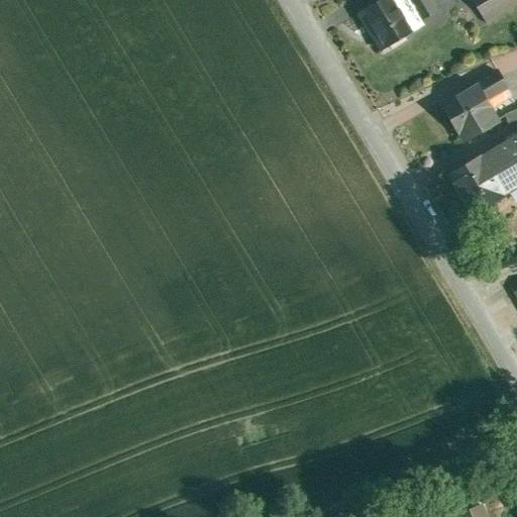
[(431,0),(380,0),(359,12),(383,49),(426,23),(423,19),(438,10),(431,0)]
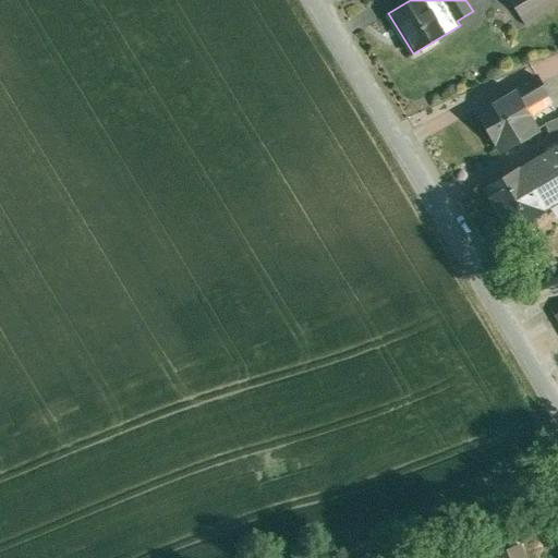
[(510,0),(520,15),(546,0),(510,0)]
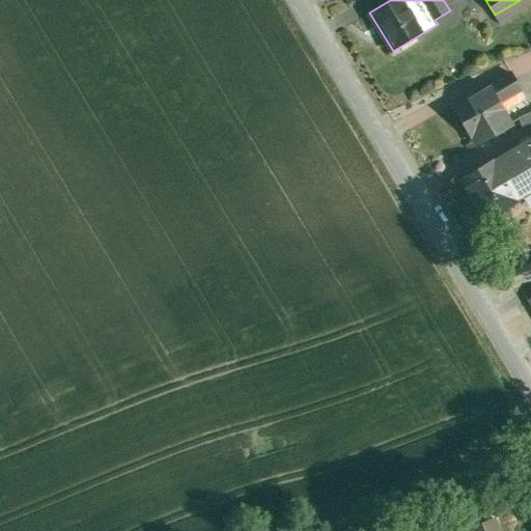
[(530,0),(520,0),(495,15),(500,24),(530,5),(530,0)]
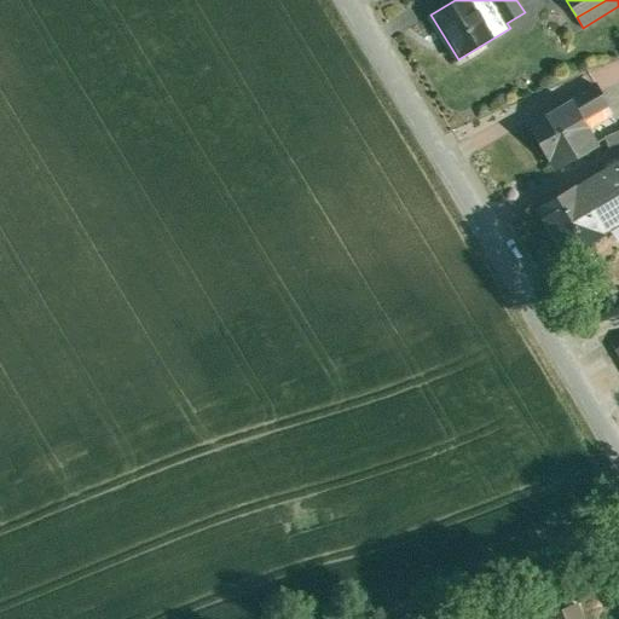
[(601,86),(618,81),(618,61),(595,68),(601,86)]
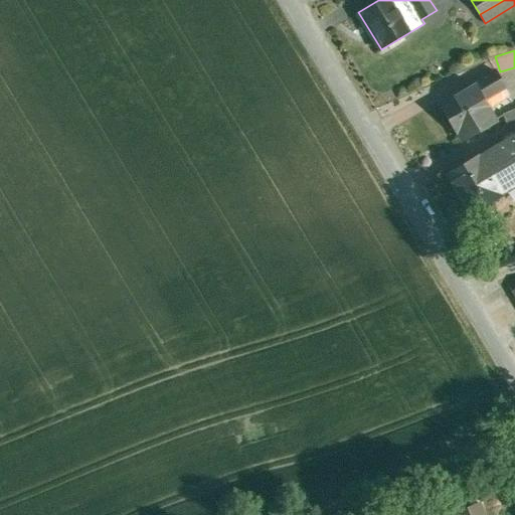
[(471,88),(442,105),(458,132),(459,132),(464,140),(496,121),(492,113),(485,100),(506,87),(496,70),(470,86),(471,88)]
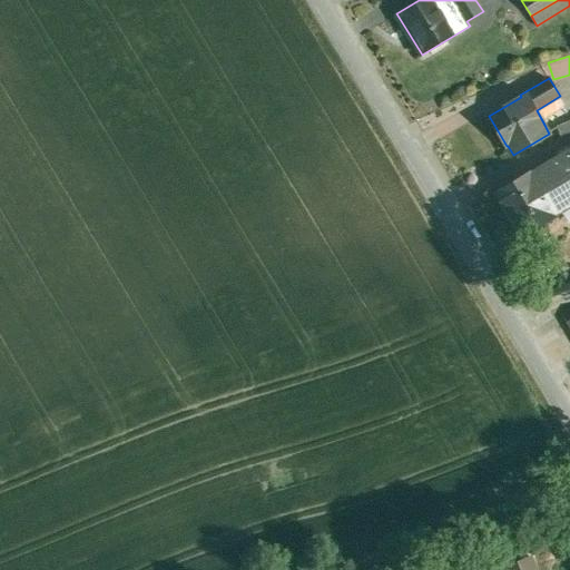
[(569,120),(557,126),(563,140),(569,137),(569,120)]
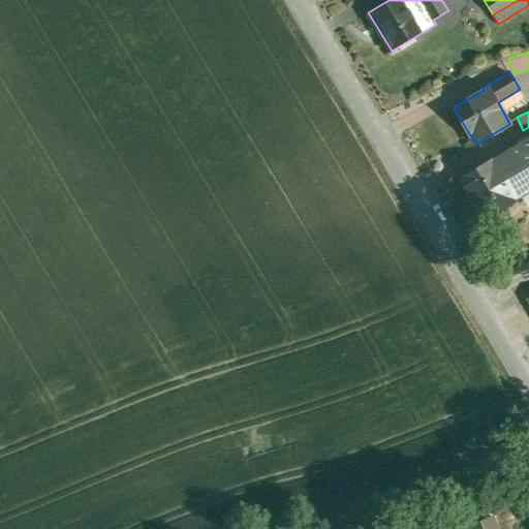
[(510,150),(493,160),(461,180),(485,218),(528,191),(528,143),(511,153),(510,150)]
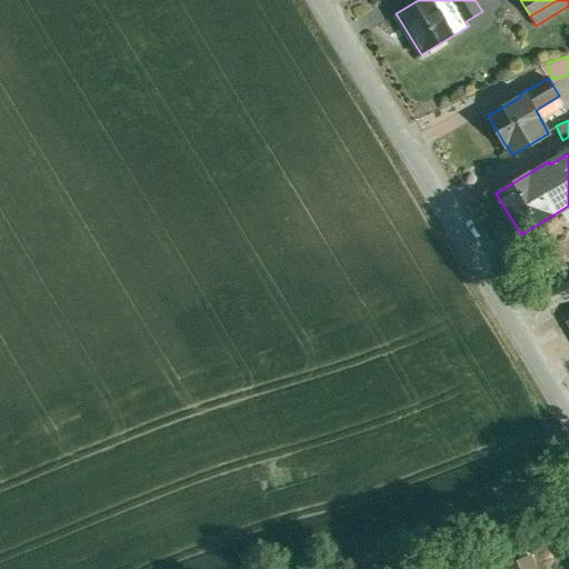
[(482,192),(502,181),(496,170),(477,182),(482,192)]
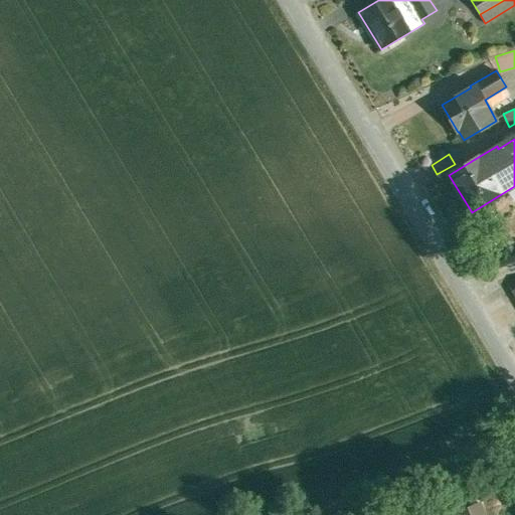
[(482,514),(479,506),(455,514),(482,514)]
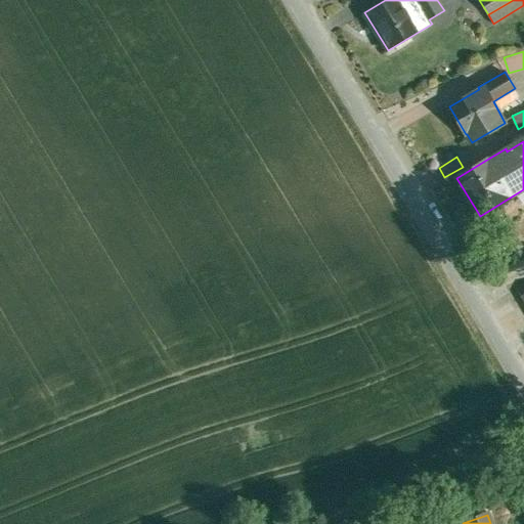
All buildings are outlined.
